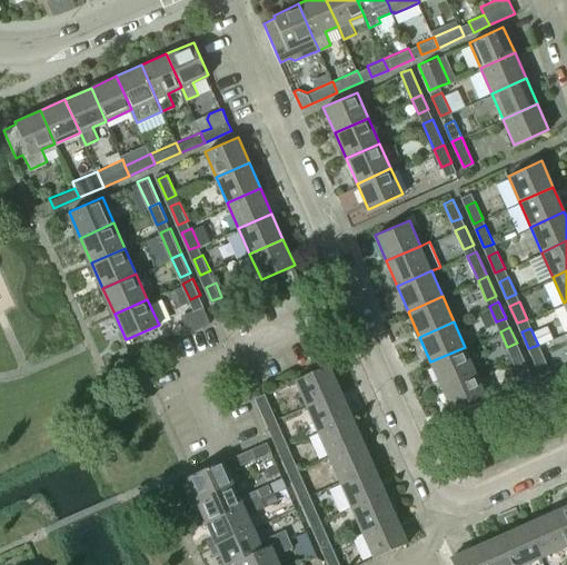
[(430,362),(441,387),(476,372),(465,347),(430,362)]
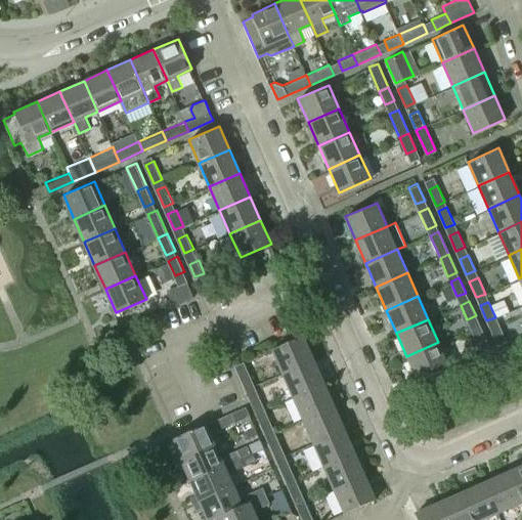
[(479,325),(471,328),(478,346),(487,342),(479,325)]
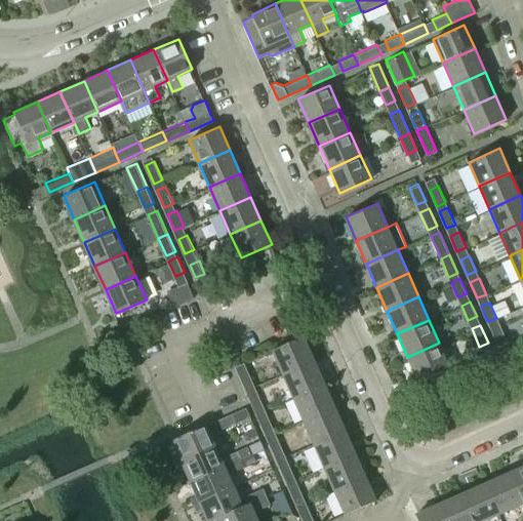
[(499,325),(491,329),(498,346),(501,344),(507,342),(499,325)]
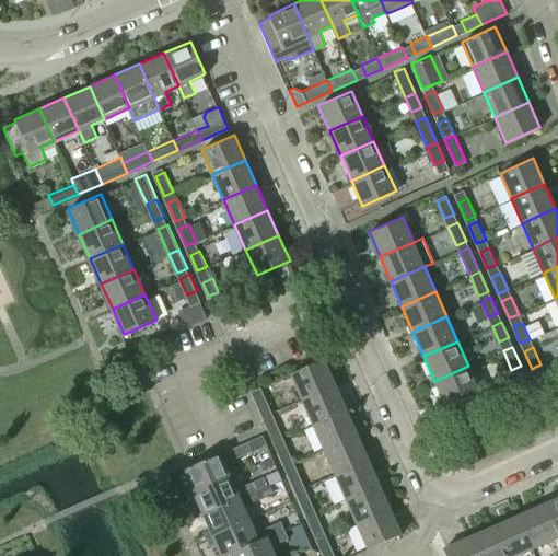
[(291,372),(302,397),(334,383),(323,358),(291,372)]
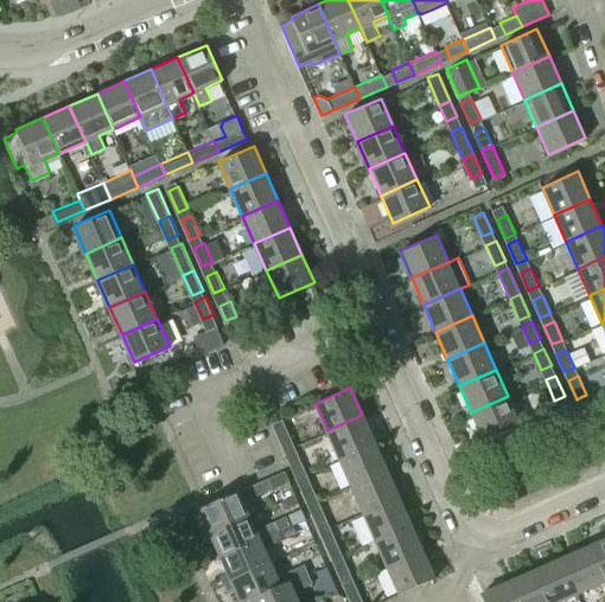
[(521,423),(508,396),(471,412),(484,440),(521,423)]
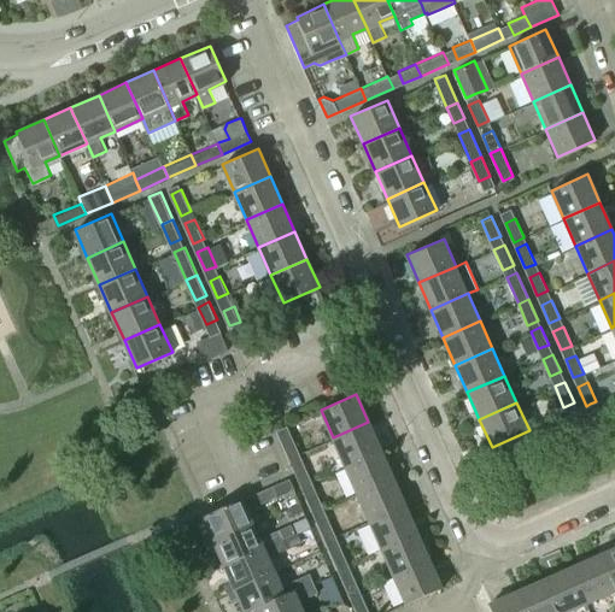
[(333,437),(345,465),(381,449),(368,422),(333,437)]
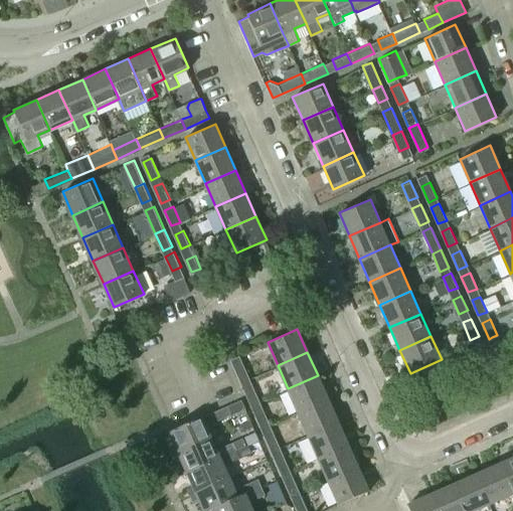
[(242,361),(233,365),(241,381),(250,377),(242,361)]
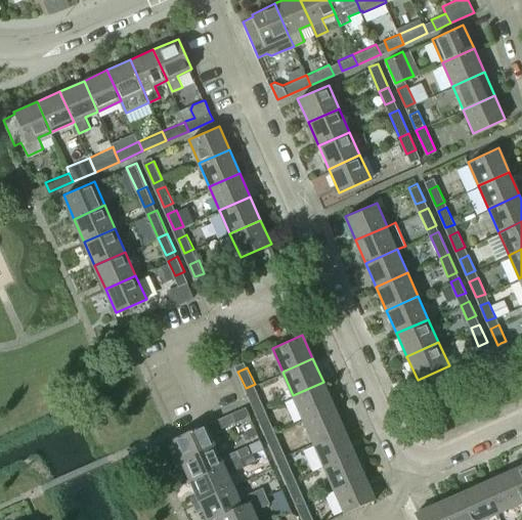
[(293,395),(303,419),(334,405),(323,382),(293,395)]
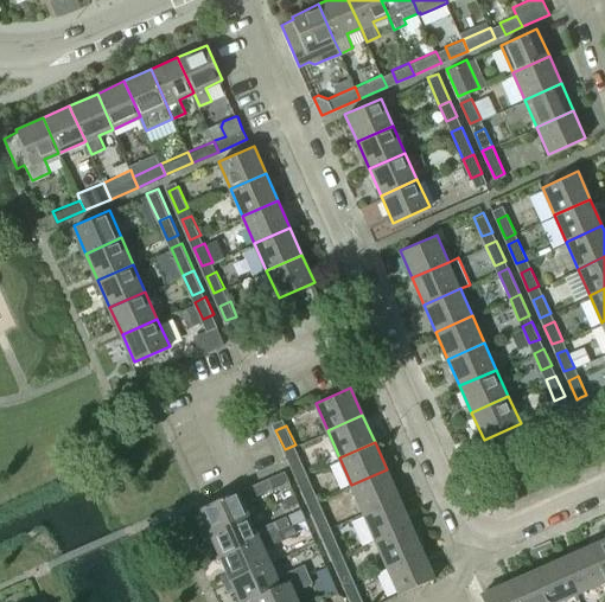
[(298,452),(287,458),(292,466),(297,476),(307,472),(298,452)]
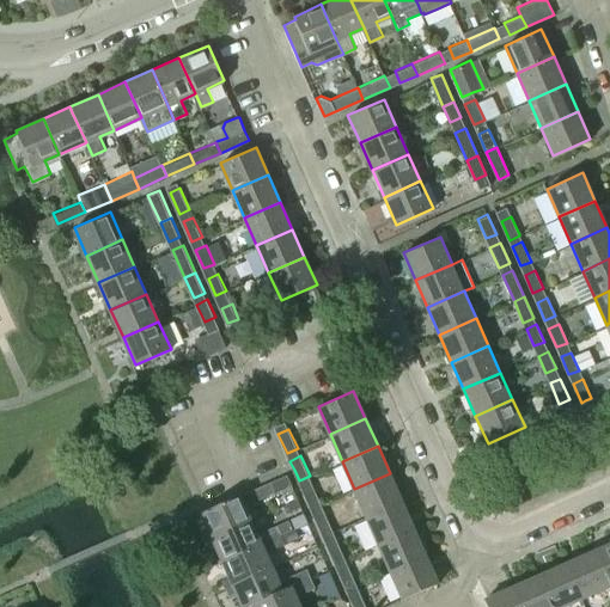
[(354,489),(366,516),(402,501),(390,473),(354,489)]
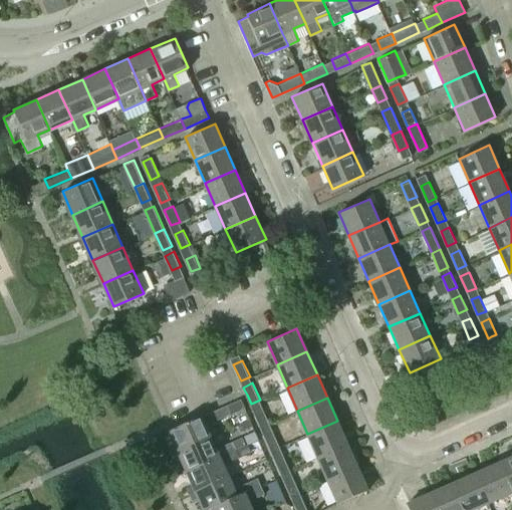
[(212,435),(206,423),(230,412),(227,404),(168,429),(175,443),(170,445),(173,452),(212,435)]
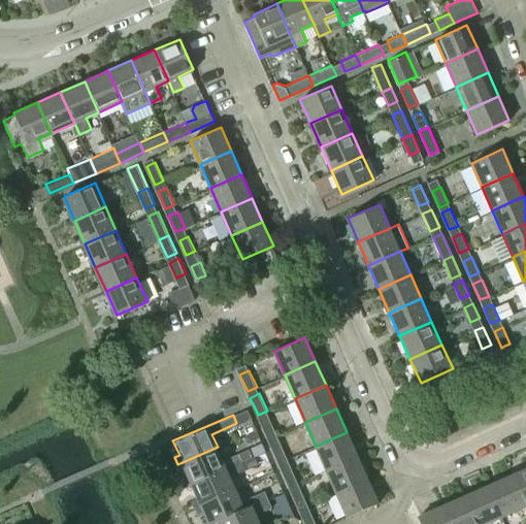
[(270,418),(260,422),(268,438),(277,434),(270,418)]
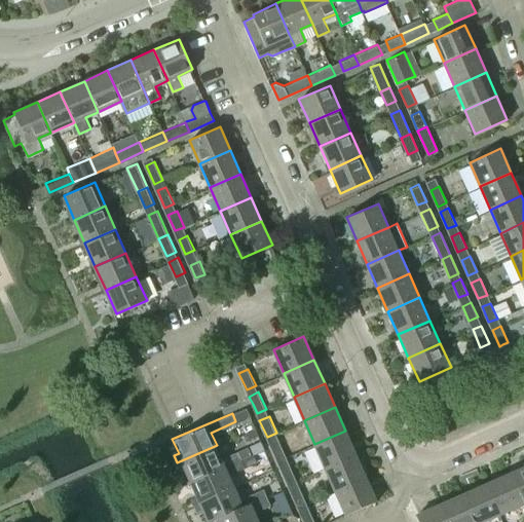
[(314,444),(325,468),(356,453),(345,431),(314,444)]
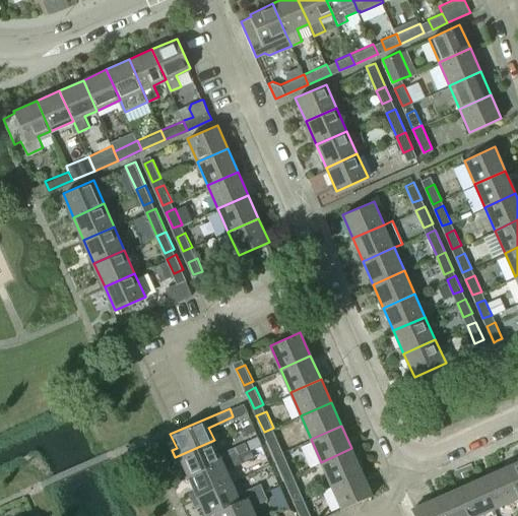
[(276,436),(267,440),(274,455),(283,451),(276,436)]
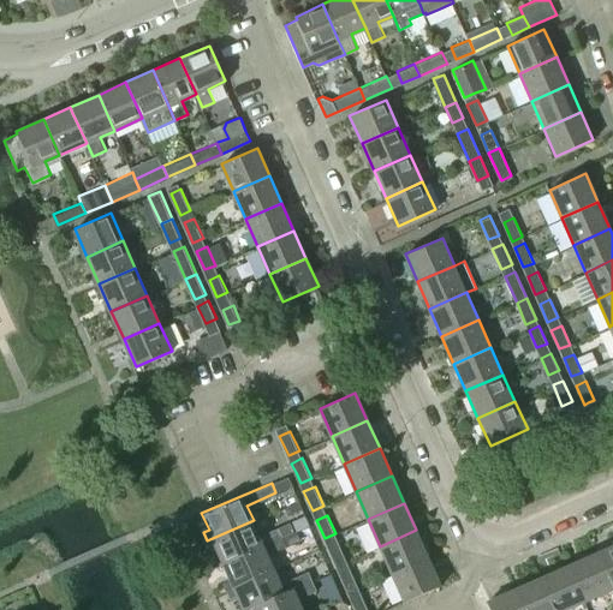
[(254,520),(207,540),(210,549),(216,546),(222,562),(263,544),(283,536),(278,526),(260,534),(254,520)]
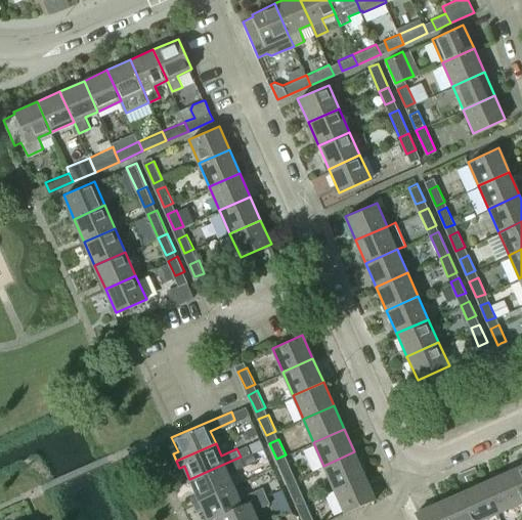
[(323,466),(334,488),(364,475),(359,464),(354,451),(323,466)]
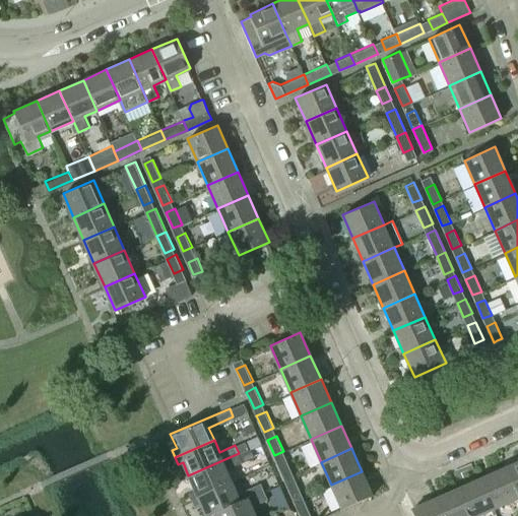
[(192,498),(232,480),(227,468),(243,461),(239,453),(222,460),(188,475),(195,489),(189,492),(192,498)]
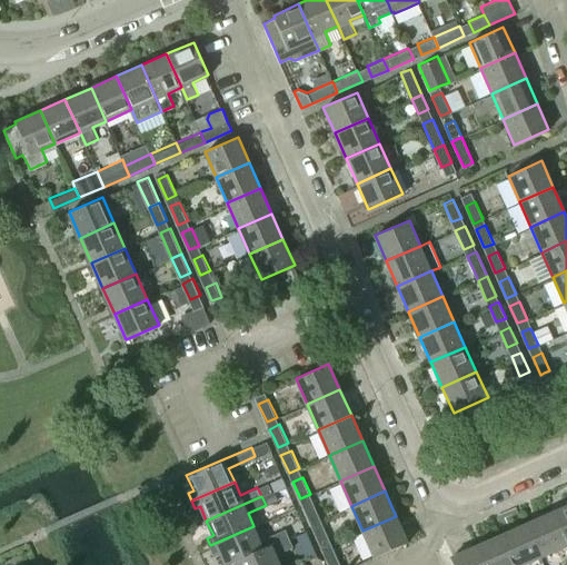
[(554,511),(553,512),(566,542),(566,499),(558,504),(560,507),(554,511)]
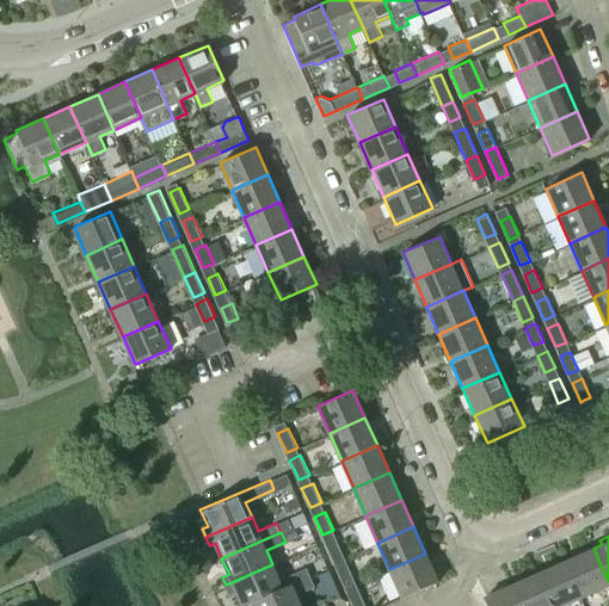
[(337,538),(326,543),(334,562),(345,557),(338,540),(337,538)]
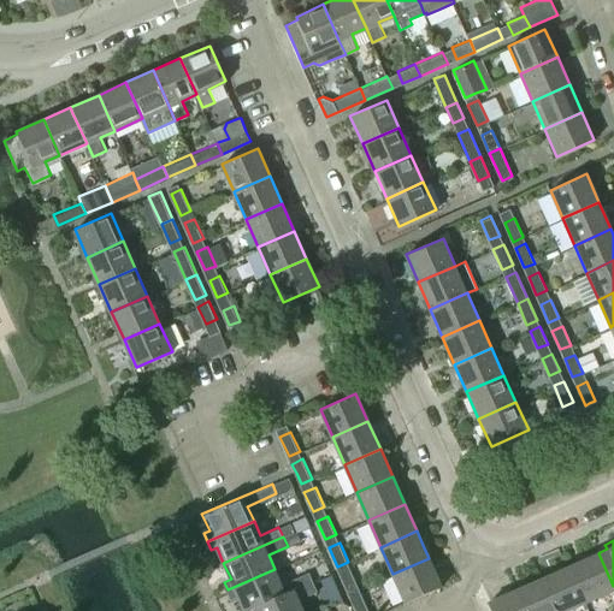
[(598,553),(571,565),(586,600),(613,588),(613,586),(598,553)]
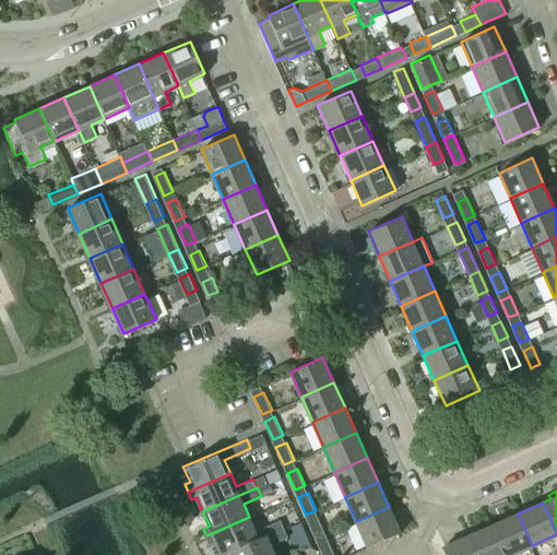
[(356,521),(367,547),(368,546),(400,533),(389,507),(356,521)]
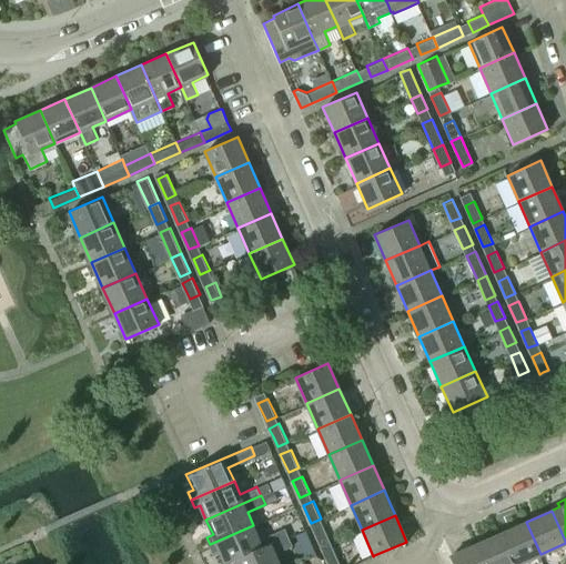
[(526,522),(501,533),(514,563),(518,563),(541,554),(526,522)]
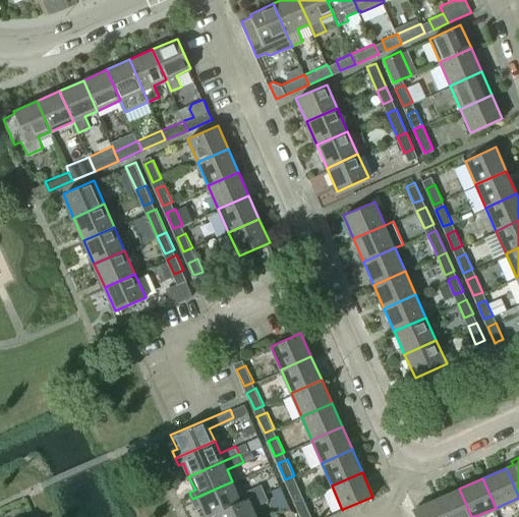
[(266,492),(262,483),(237,494),(232,481),(192,499),(195,506),(200,503),(207,516),(214,514),(214,513),(257,495),(266,492)]
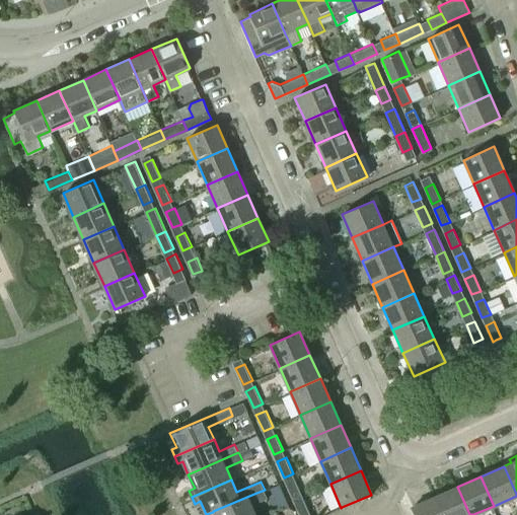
[(296,481),(287,485),(293,501),(303,497),(296,481)]
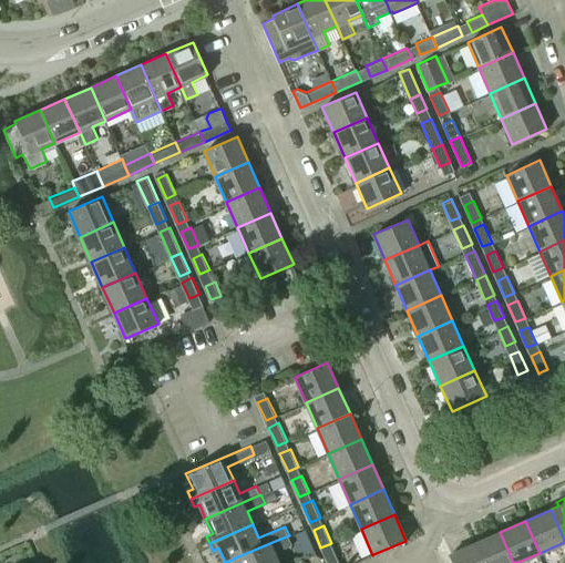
[(513,562),(500,532),(474,543),(483,562),(513,562)]
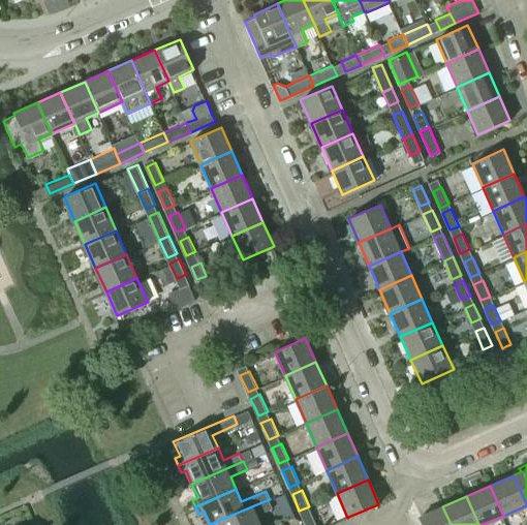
[(260,524),(256,514),(273,506),(270,499),(261,502),(217,521),(217,522),(218,524),(260,524)]
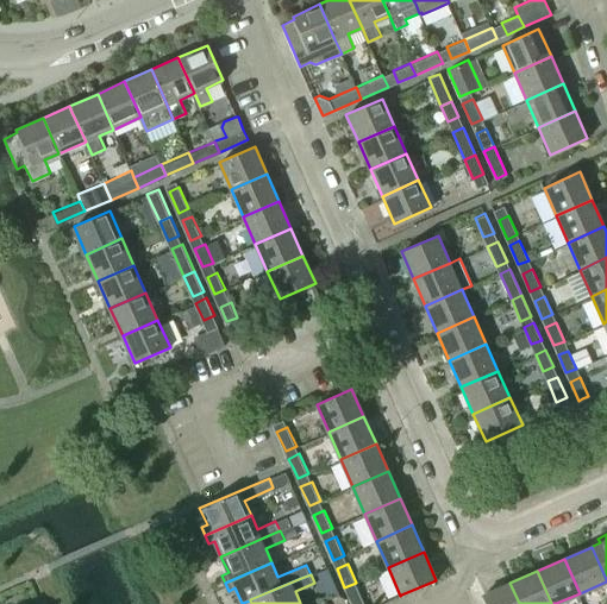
[(519,603),(509,583),(482,595),(486,603),(519,603)]
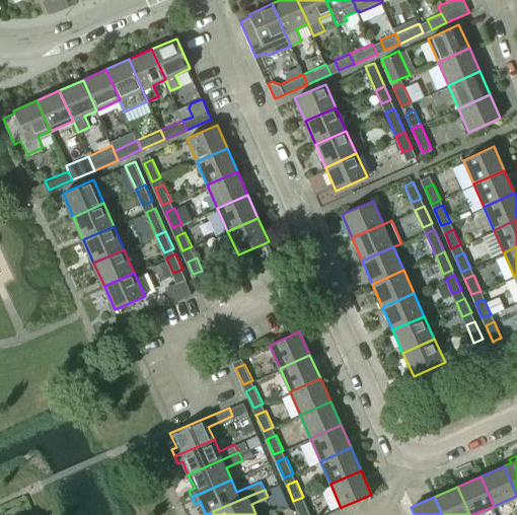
[(310,514),(306,505),(297,509),(299,514),(310,514)]
